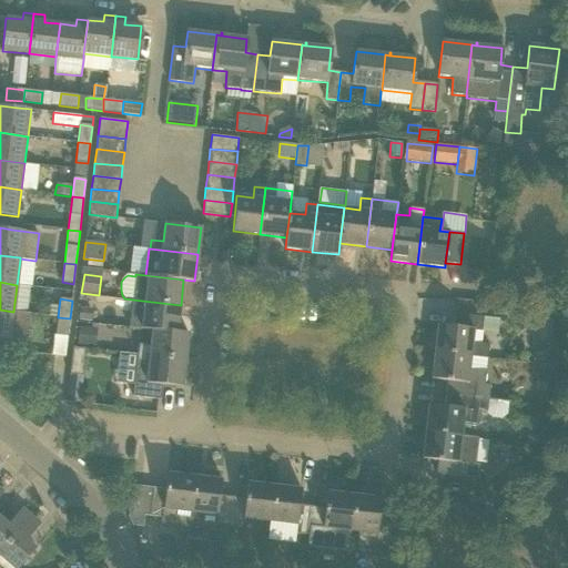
[(151,330),(178,333),(181,305),(133,300),(130,327),(151,330)]
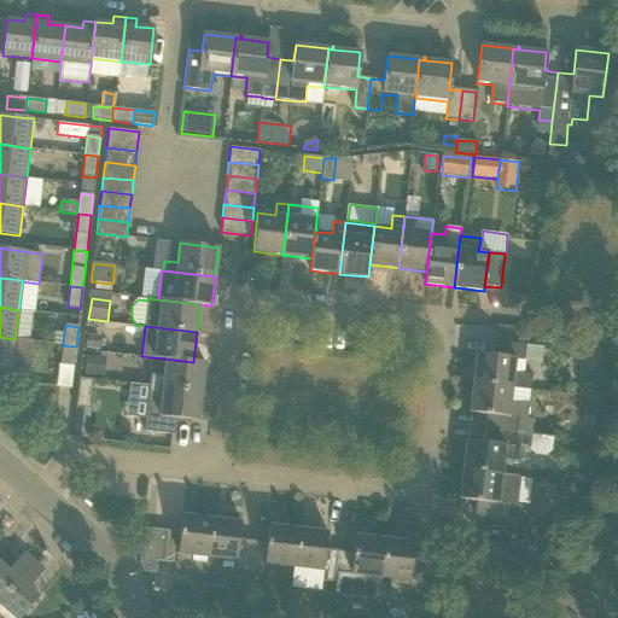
[(87,334),(86,349),(100,350),(101,336),(87,334)]
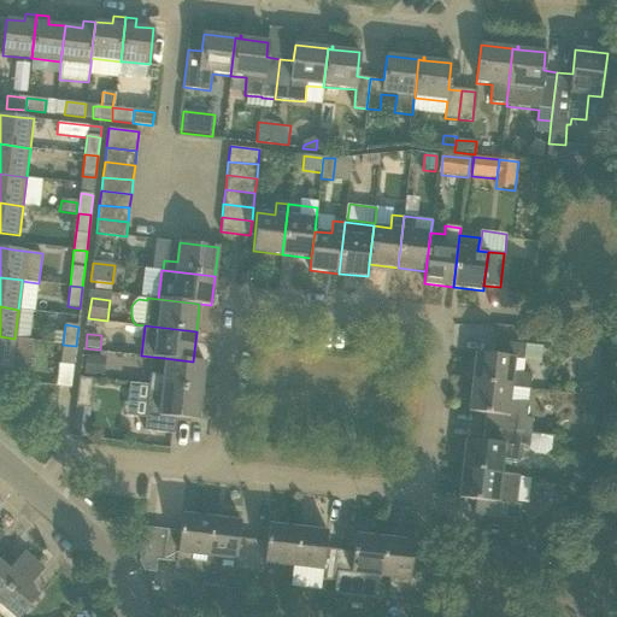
[(0,366),(12,368),(15,344),(15,339),(0,336),(0,366)]
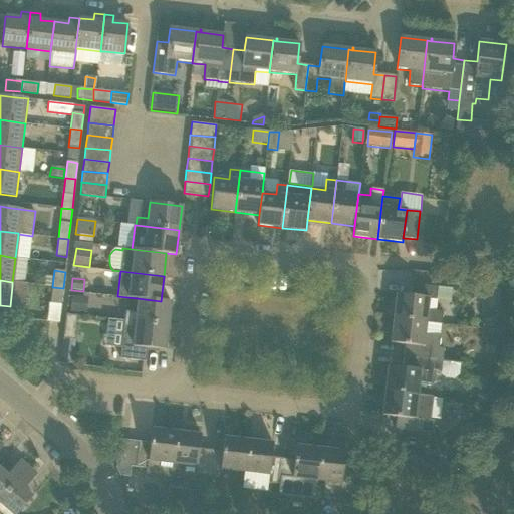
[(446,288),(432,286),(412,284),(411,295),(397,294),(394,318),(427,322),(440,324),(441,324),(443,312),(428,311),(430,298),(445,300),(446,288)]
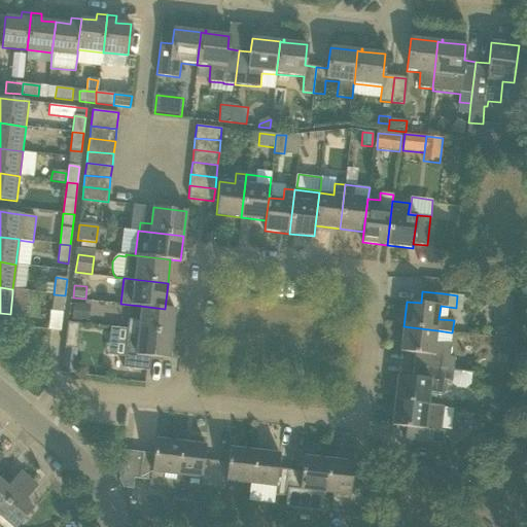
[(65,295),(54,294),(51,311),(63,312),(65,295)]
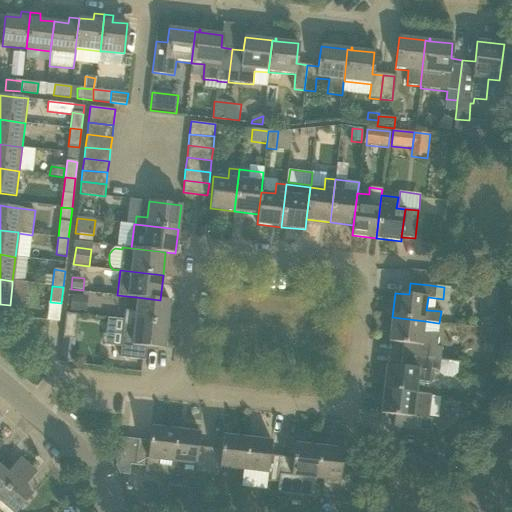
[(87,297),(72,295),(70,311),(86,312),(87,297)]
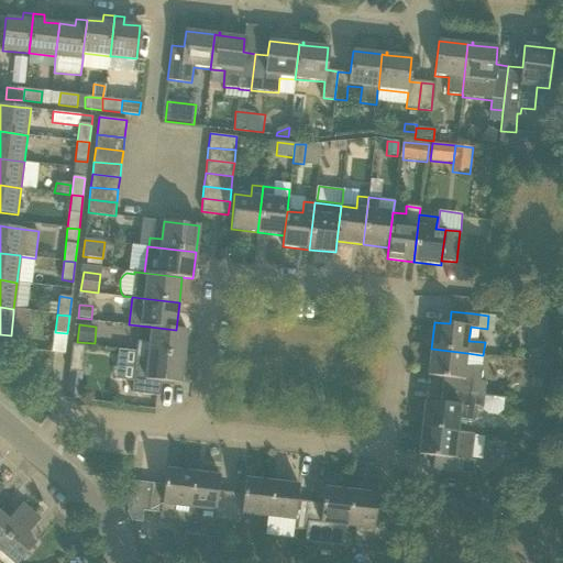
[(186,331),(176,330),(150,327),(148,343),(138,342),(136,352),(184,356),(186,331)]
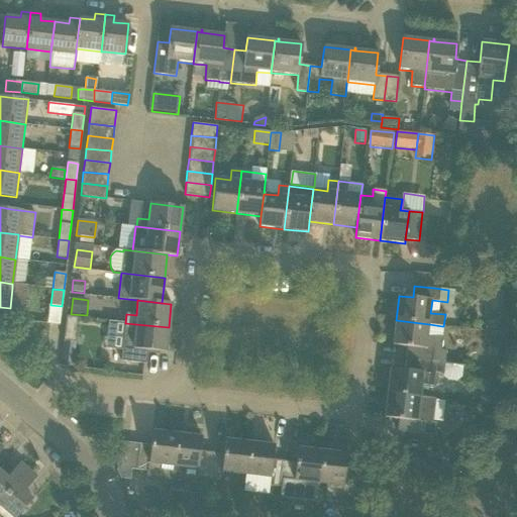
[(498,330),(499,317),(492,316),(486,320),(485,328),(498,330)]
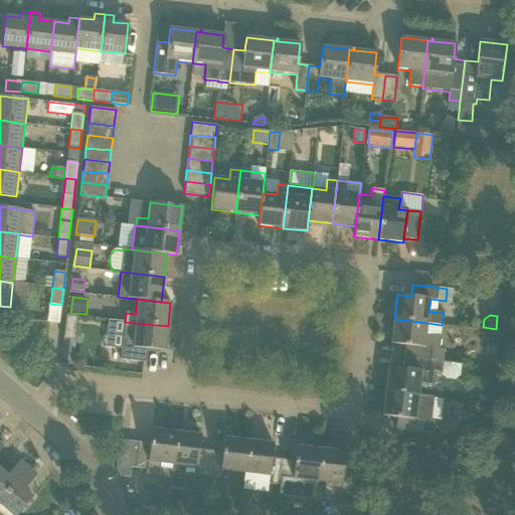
[(65,316),(65,320),(63,339),(75,341),(77,317),(65,316)]
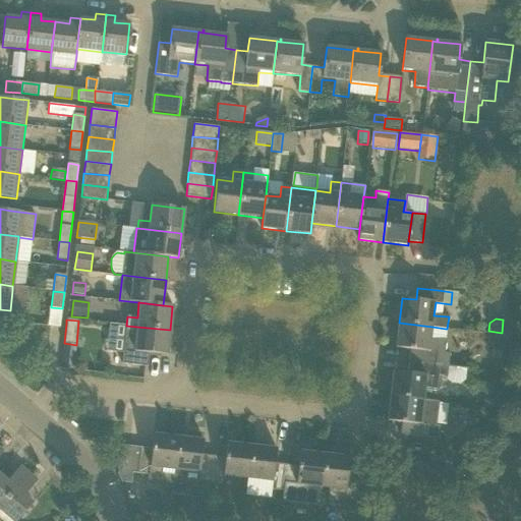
[(446,341),(430,340),(432,327),(399,323),(396,348),(410,349),(409,361),(448,365),(449,354),(444,354),(446,341)]
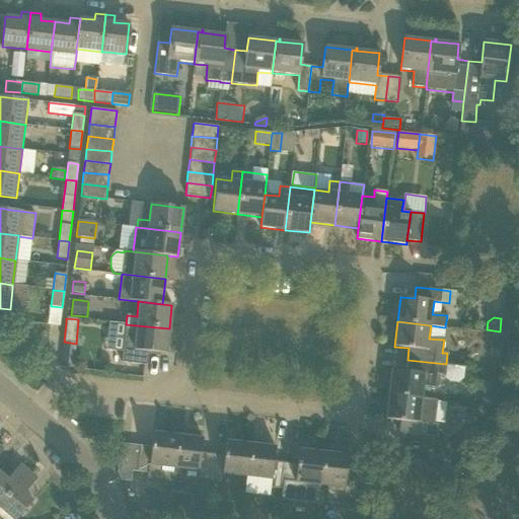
[(169,328),(126,324),(122,362),(147,365),(148,352),(166,354),(169,328)]
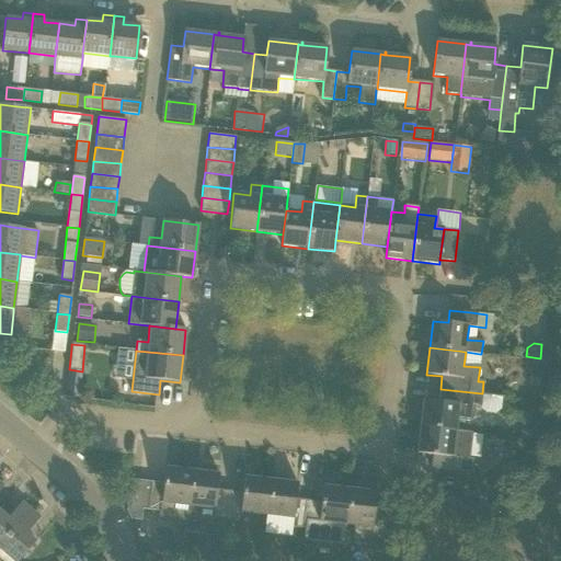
[(530,368),(529,385),(540,385),(541,368),(530,368)]
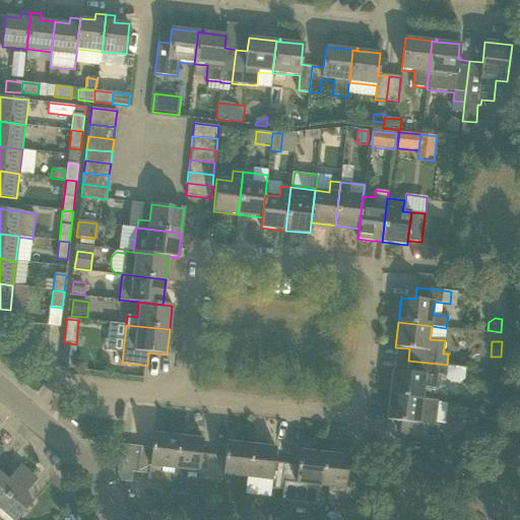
[(465,367),(447,365),(408,361),(406,372),(392,371),(389,395),(424,399),(424,390),(435,391),(440,387),(441,377),(446,377),(450,383),(459,383),(464,380),(465,367)]
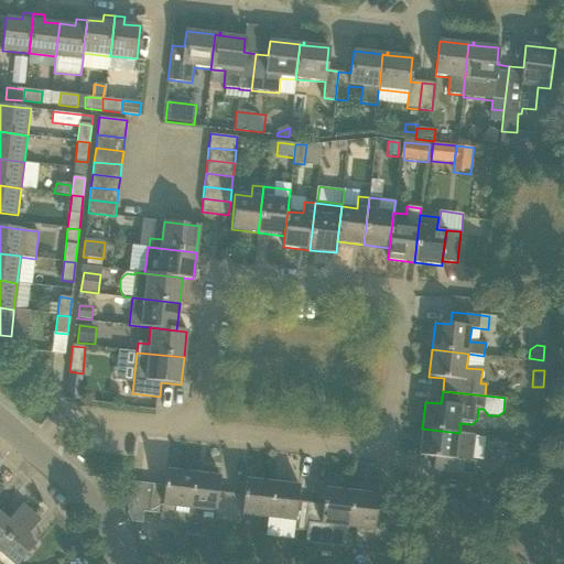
[(433,470),(462,474),(474,475),(475,462),(472,462),(474,435),(458,434),(459,433),(422,429),(420,456),(435,457),(433,470)]
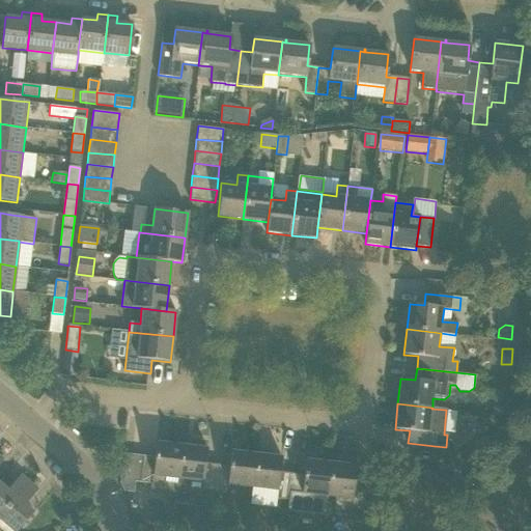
[(504,418),(505,409),(505,404),(498,403),(493,408),(492,416),(504,418)]
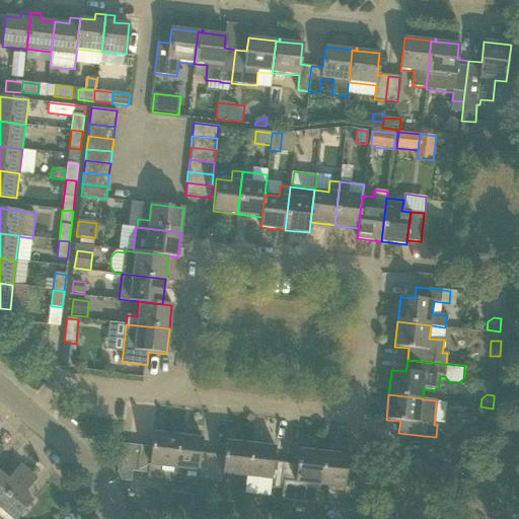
[(136,471),(147,472),(146,482),(171,485),(173,469),(172,469),(176,435),(153,433),(151,447),(139,445),(136,471)]
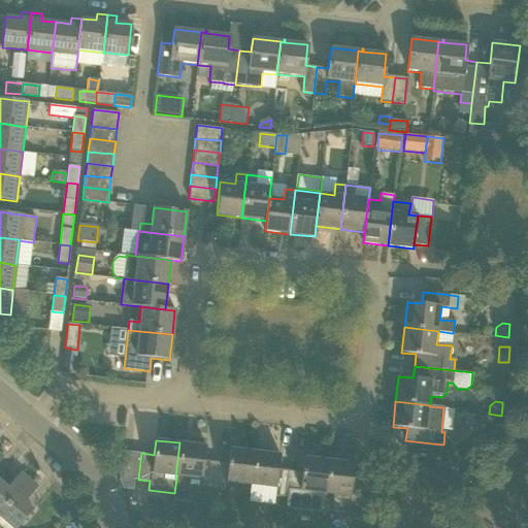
[(213,489),(217,462),(204,461),(206,446),(179,442),(175,477),(176,477),(201,481),(200,487),(213,489)]
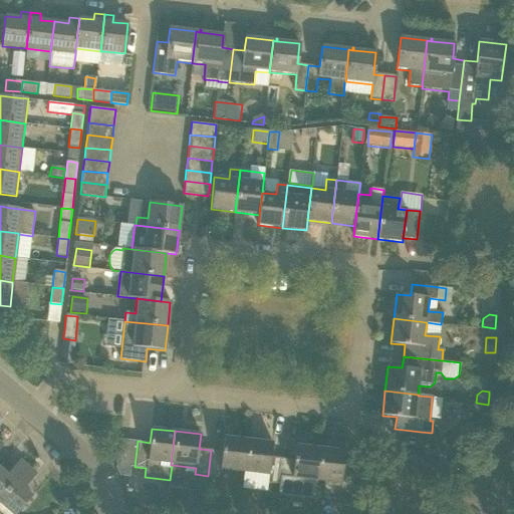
[(245,473),(248,440),(224,437),(222,451),(211,450),(208,476),(219,477),(220,470),(245,473)]
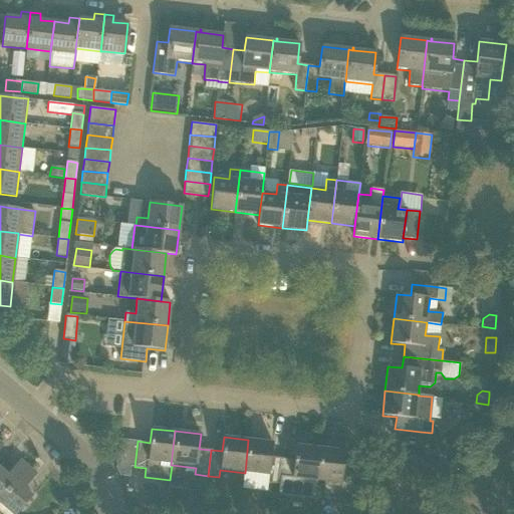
[(119,440),(116,462),(127,464),(131,441),(119,440)]
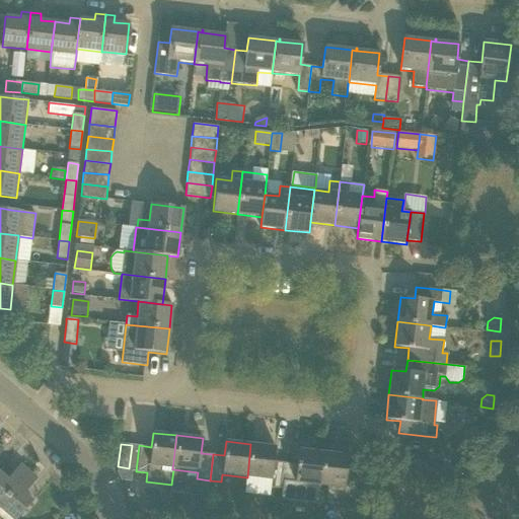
[(283,489),(286,462),(274,461),(276,447),(250,444),(247,477),(272,482),(271,488),(282,489),(283,489)]
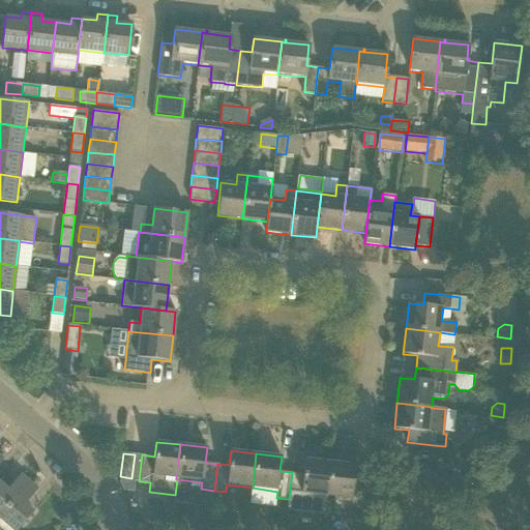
[(327,497),(330,463),(305,460),(303,474),(292,472),(289,499),(288,499),(287,511),(324,517),(326,497),(327,497)]
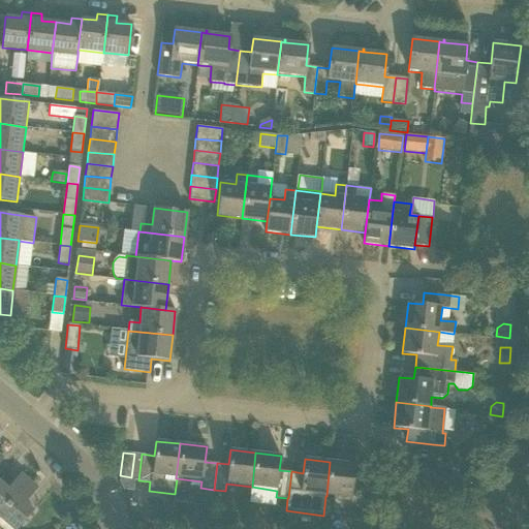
[(361,522),(363,507),(366,480),(353,479),(355,464),(330,462),(327,496),(335,497),(333,511),(348,514),(347,520),(361,522)]
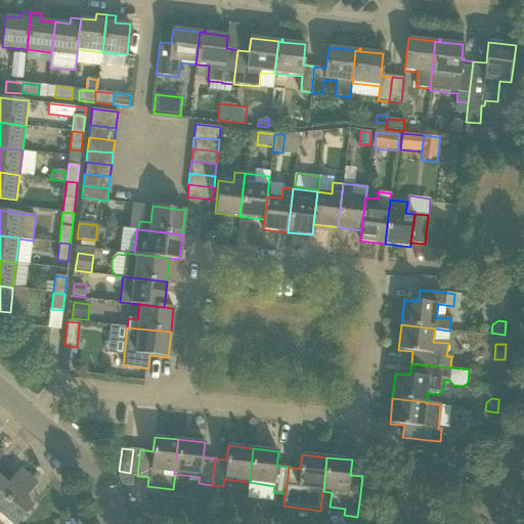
[(470,479),(472,466),(464,465),(459,469),(457,477),(470,479)]
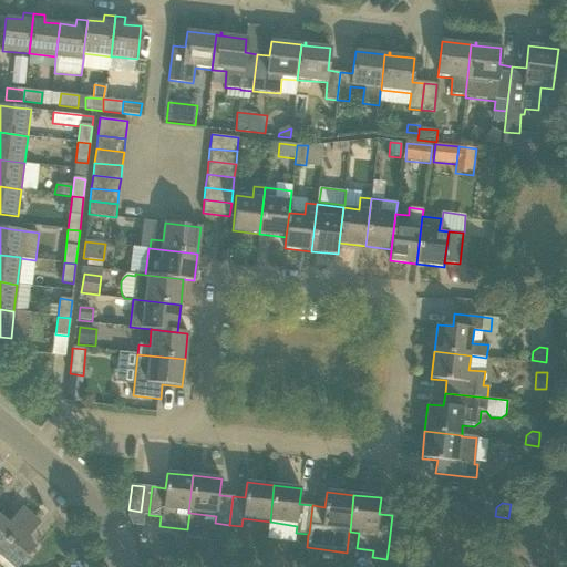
[(0,517),(0,552),(31,515),(22,507),(8,524),(0,517)]
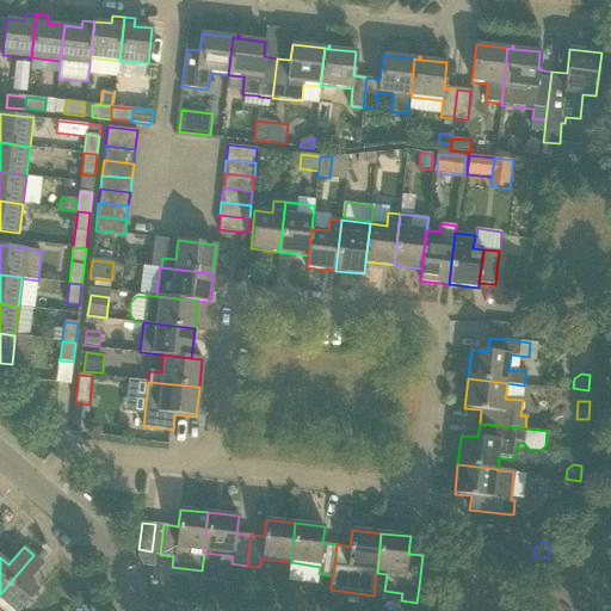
[(0,594),(0,600),(11,610),(20,610),(38,591),(28,581),(43,563),(34,555),(0,594)]
